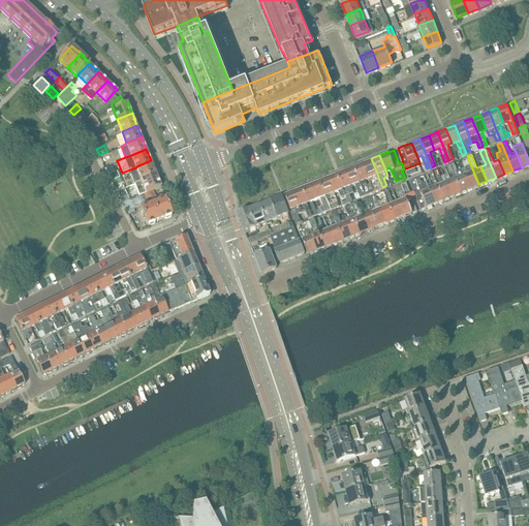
[(467,156),(463,158),(468,172),(464,173),(469,188),(478,184),(467,156)]
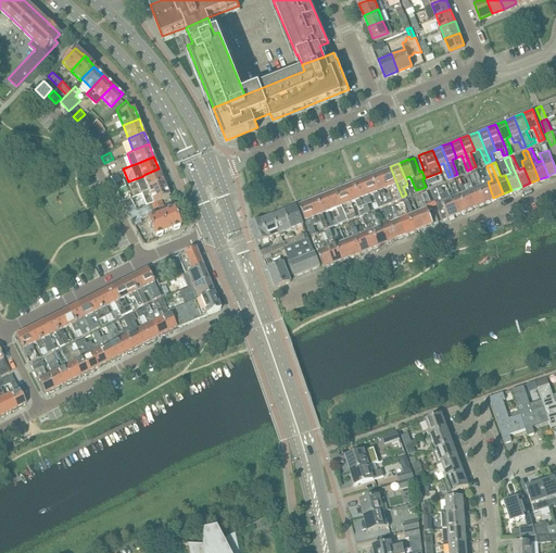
[(390,166),(381,170),(387,186),(392,184),(394,189),(389,191),(393,200),(402,197),(390,166)]
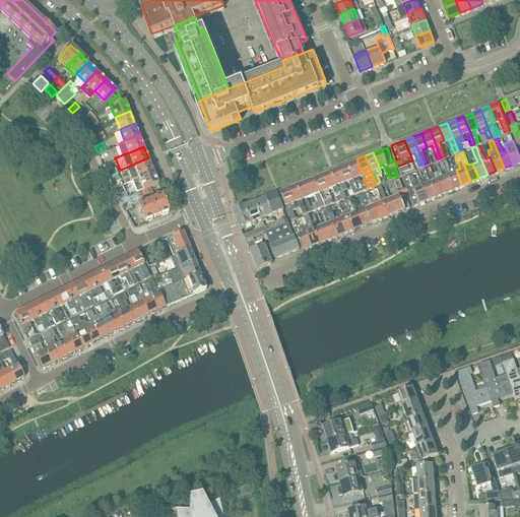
[(134,165),(128,167),(133,178),(153,170),(148,157),(134,164),(134,165)]
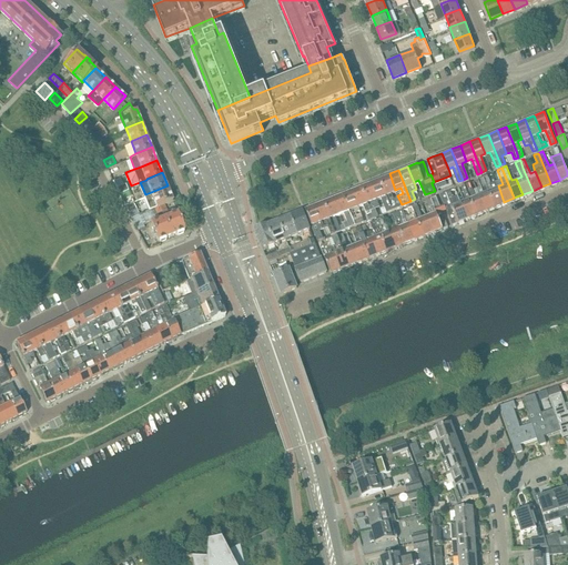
[(389,173),(379,178),(392,208),(402,204),(397,195),(393,198),(391,192),(395,190),(389,173)]
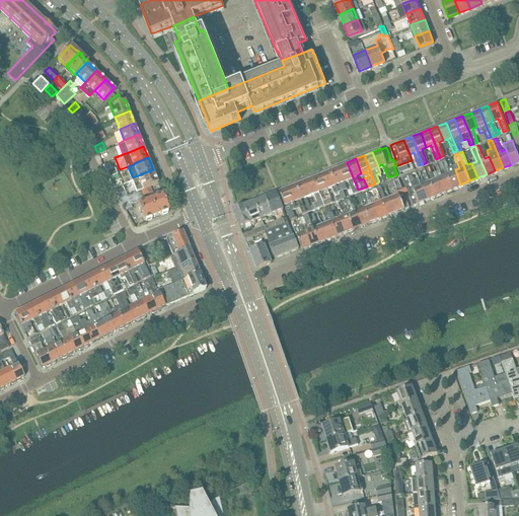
[(445,158),(441,160),(452,188),(460,185),(455,169),(450,171),(445,158)]
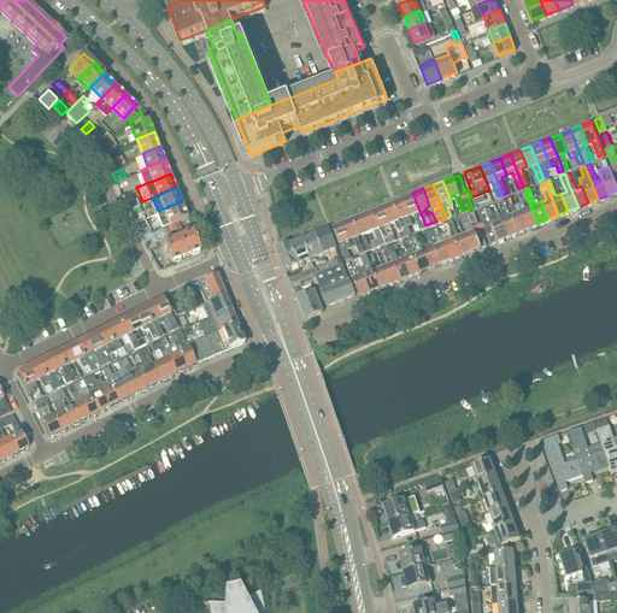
[(129,190),(122,193),(127,202),(134,199),(129,190)]
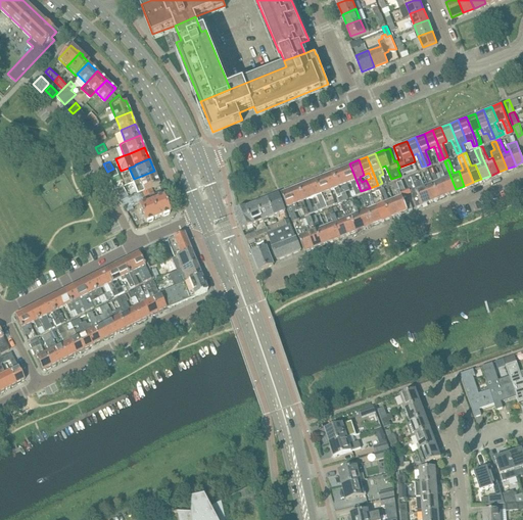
[(443,170),(438,172),(441,178),(447,192),(456,189),(444,161),(440,162),(443,170)]
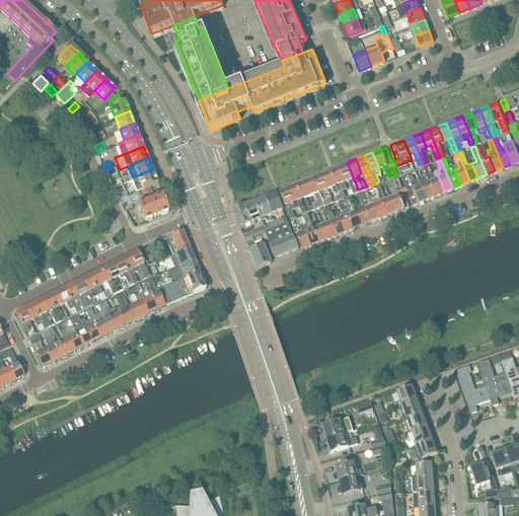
[(339,165),(345,180),(349,178),(354,192),(358,190),(347,162),(339,165)]
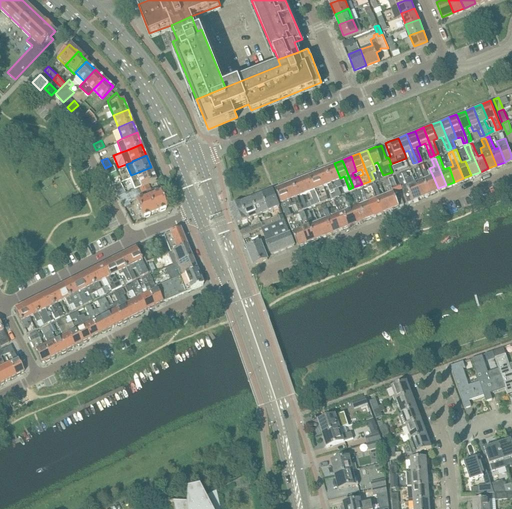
[(334,163),(325,166),(336,194),(341,192),(338,186),(342,184),(340,178),(334,163)]
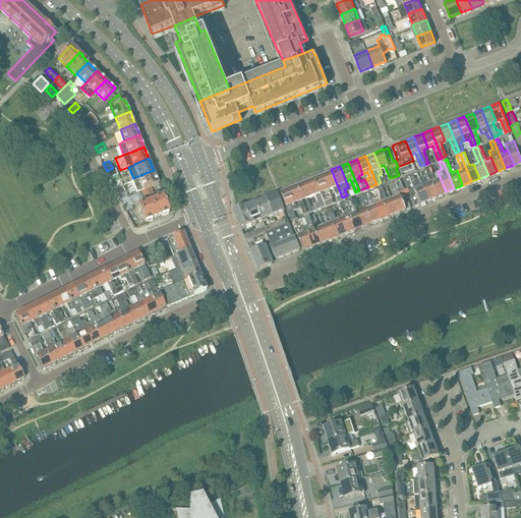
[(437,195),(446,191),(440,177),(436,179),(429,166),(425,167),(437,195)]
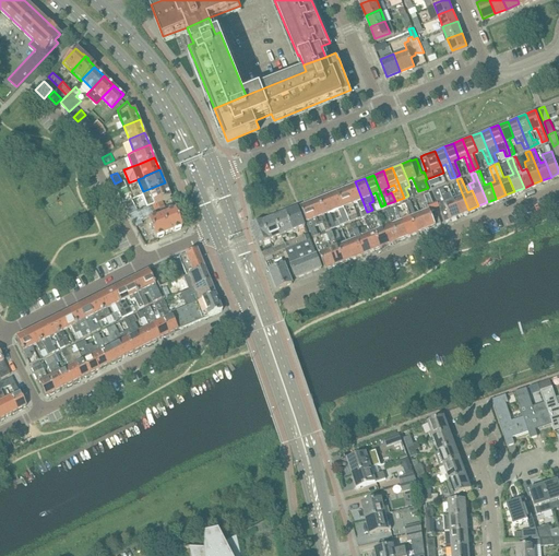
[(121,180),(115,184),(117,189),(126,185),(122,179),(121,180)]
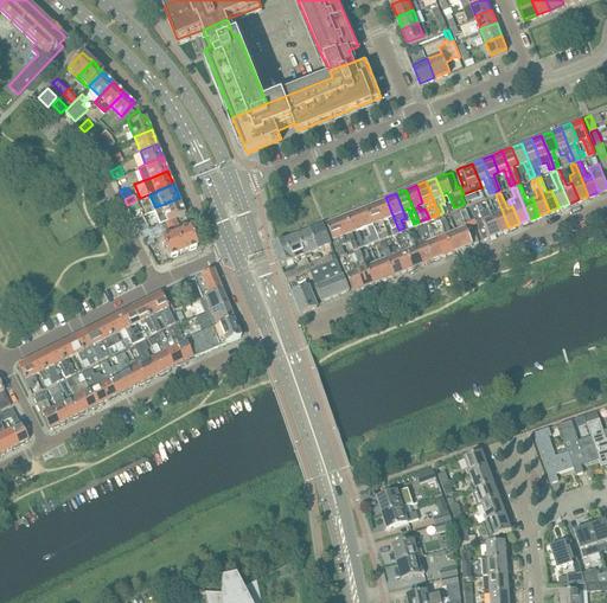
[(498,212),(492,215),(499,231),(509,228),(496,194),(491,197),(498,212)]
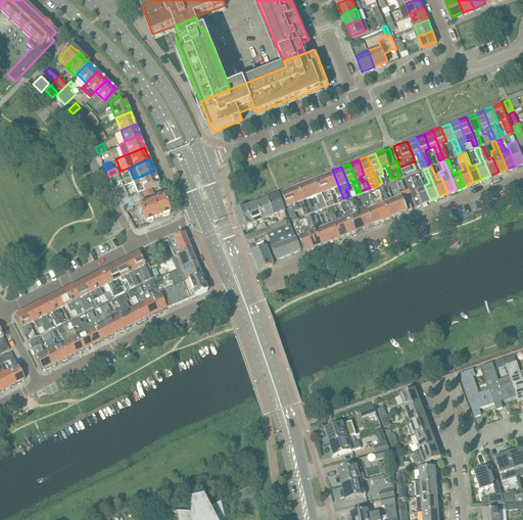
[(324,174),(330,188),(334,186),(339,200),(343,198),(332,170),(324,174)]
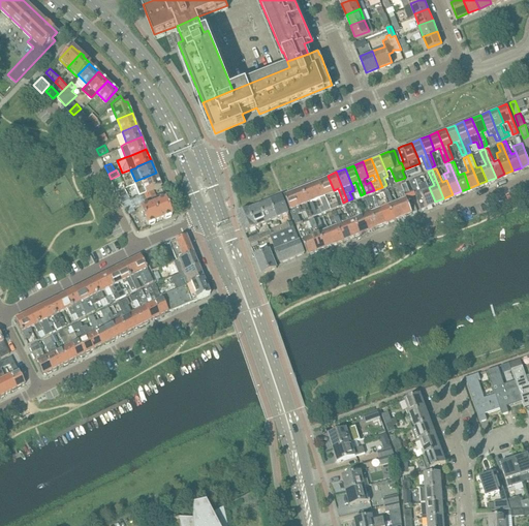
[(149,190),(153,188),(161,185),(156,173),(135,181),(134,182),(139,193),(149,190)]
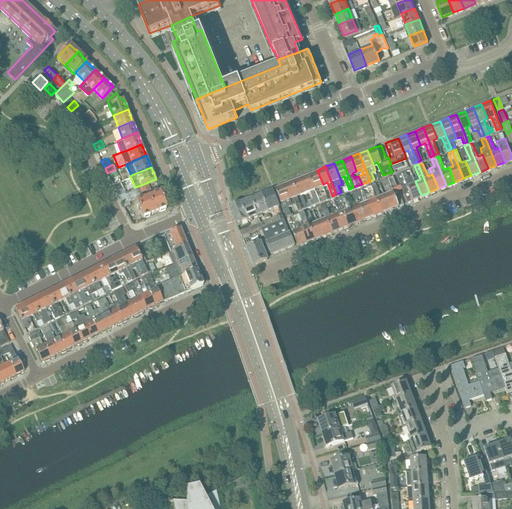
[(107,173),(113,183),(120,179),(115,169),(107,173)]
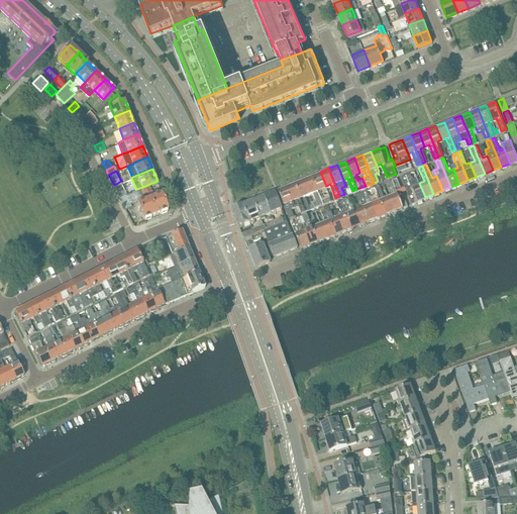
[(410,171),(400,175),(404,184),(402,184),(404,190),(406,190),(411,202),(416,200),(416,201),(425,197),(419,183),(416,175),(412,177),(410,171)]
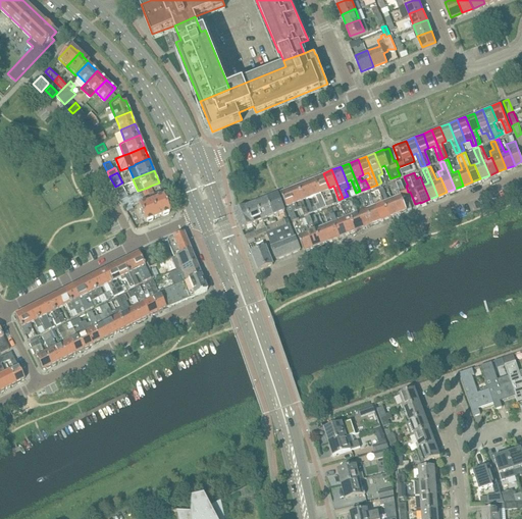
[(323,173),(315,176),(326,205),(334,201),(331,194),(327,196),(326,193),(330,192),(329,188),(323,173)]
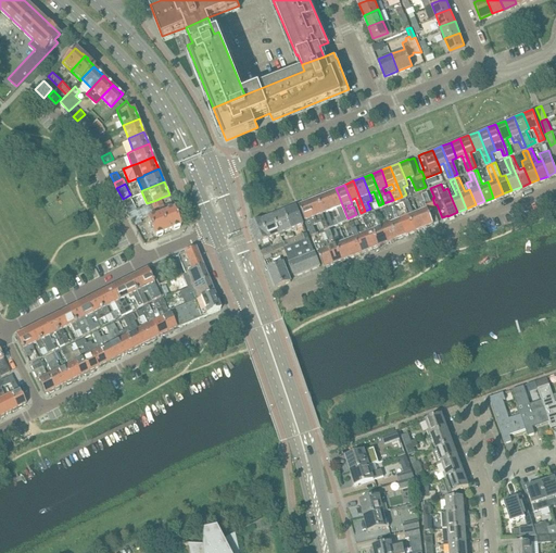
[(326,192),(332,208),(337,205),(340,214),(336,215),(338,222),(348,218),(336,188),(326,192)]
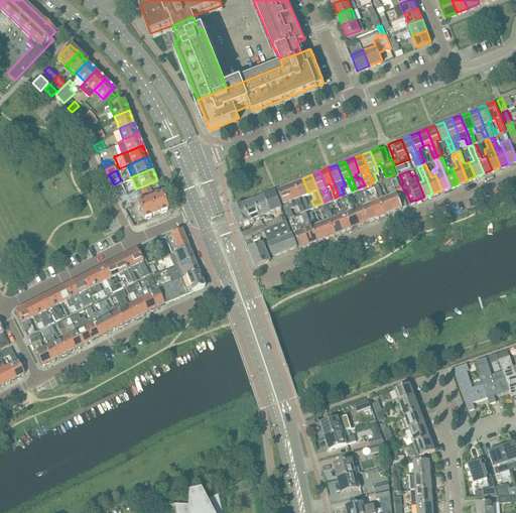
[(392,193),(388,195),(393,209),(402,206),(407,204),(402,190),(403,189),(401,183),(399,184),(396,176),(391,178),(394,184),(389,186),(392,193)]
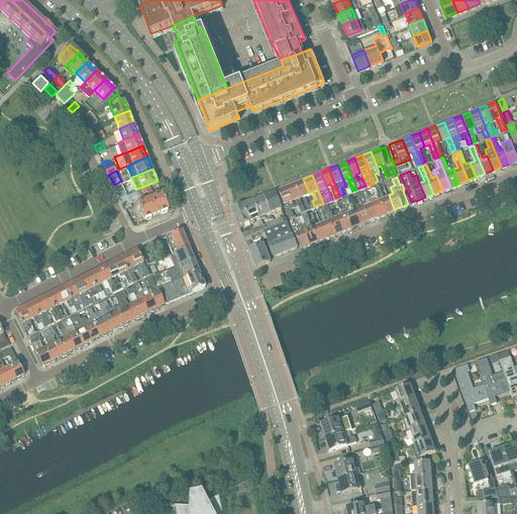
[(303,179),(295,182),(306,209),(310,208),(305,195),(309,193),(303,179)]
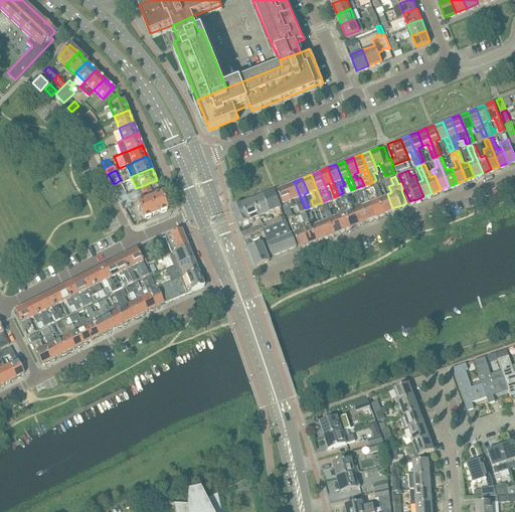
[(114,184),(116,190),(123,186),(121,180),(114,184)]
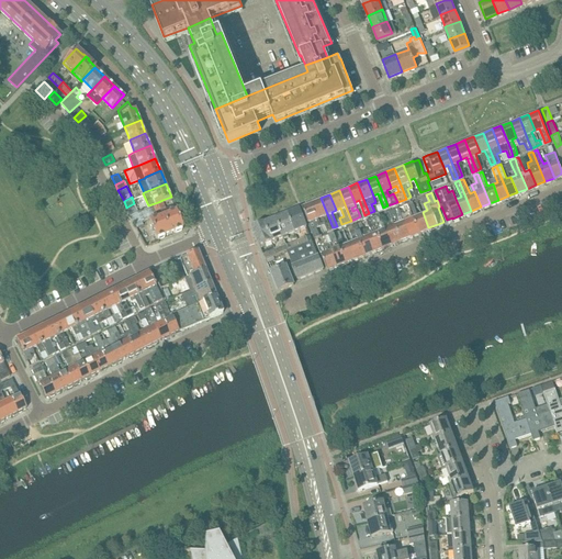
[(321,198),(312,201),(321,224),(325,222),(328,230),(333,227),(321,198)]
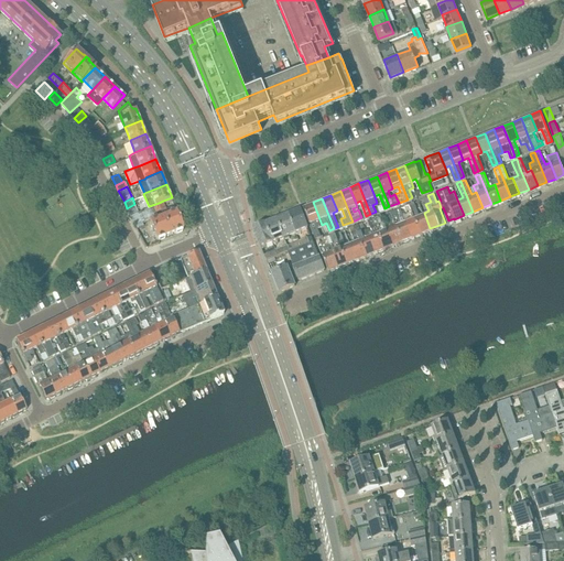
[(163,201),(159,203),(170,232),(183,227),(174,204),(165,207),(163,201)]
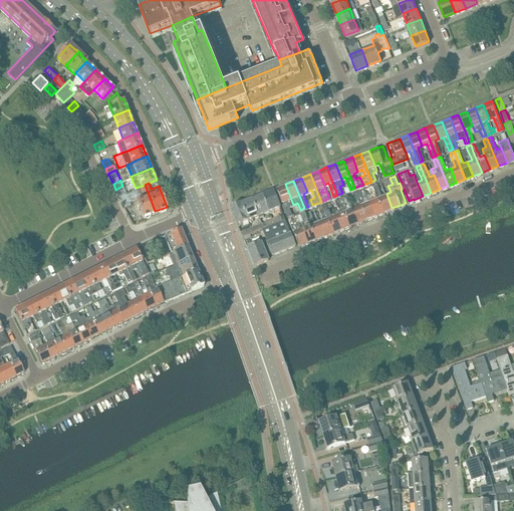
[(376,183),(372,184),(383,212),(392,208),(387,194),(382,196),(376,183)]
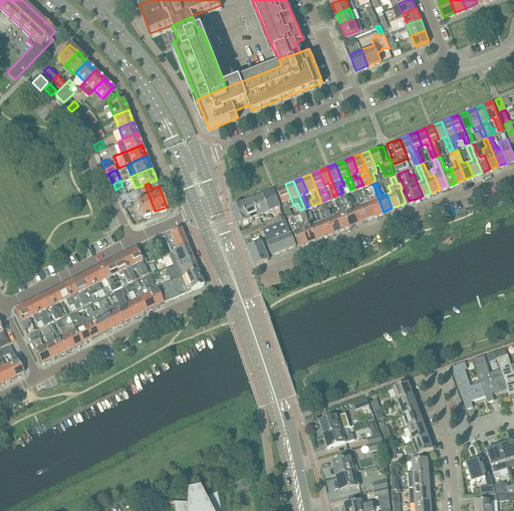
[(285,184),(276,188),(287,215),(292,213),(289,206),(293,205),(285,184)]
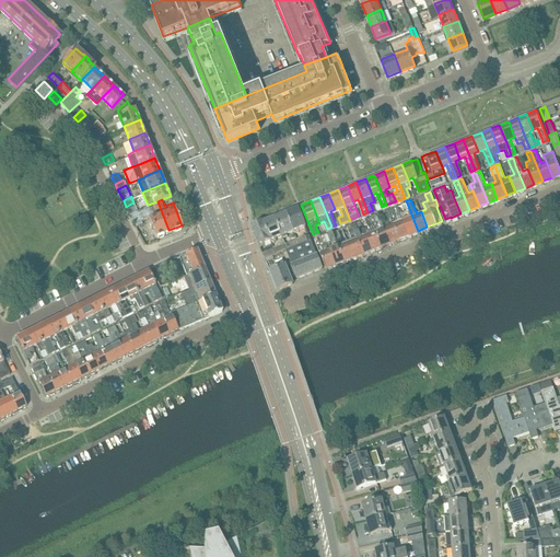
[(400,211),(399,211),(403,219),(409,234),(418,231),(406,200),(401,202),(405,210),(400,211)]
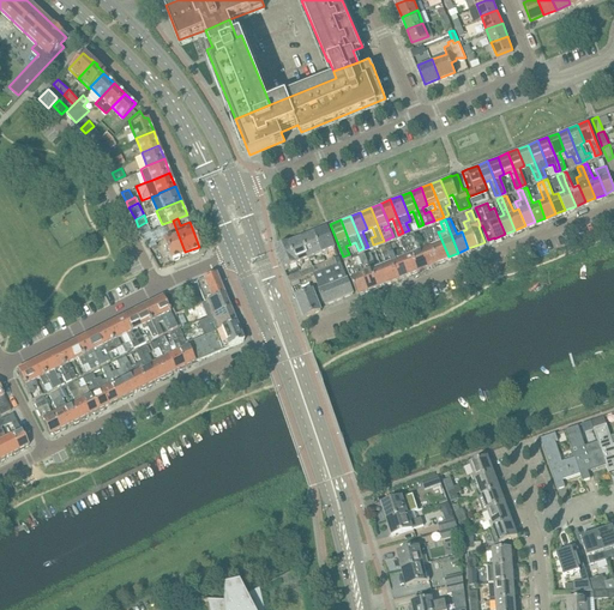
[(162,224),(142,233),(149,247),(156,242),(155,240),(170,233),(172,235),(163,239),(170,258),(185,252),(173,221),(162,224)]
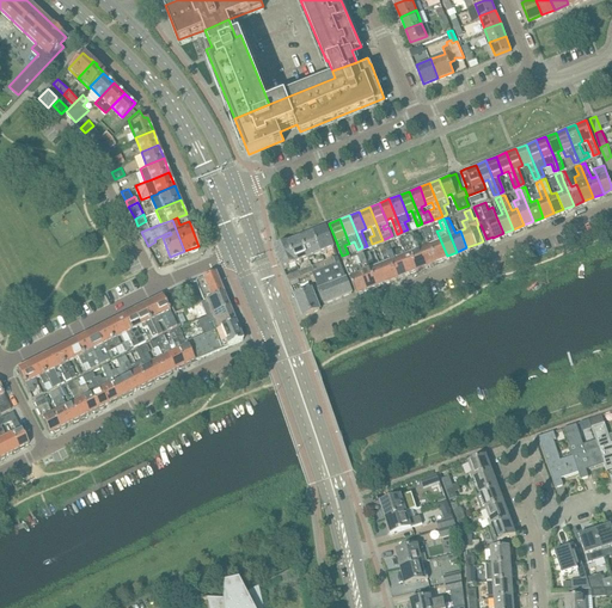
[(434,222),(423,227),(436,259),(447,256),(440,239),(436,231),(438,231),(434,222)]
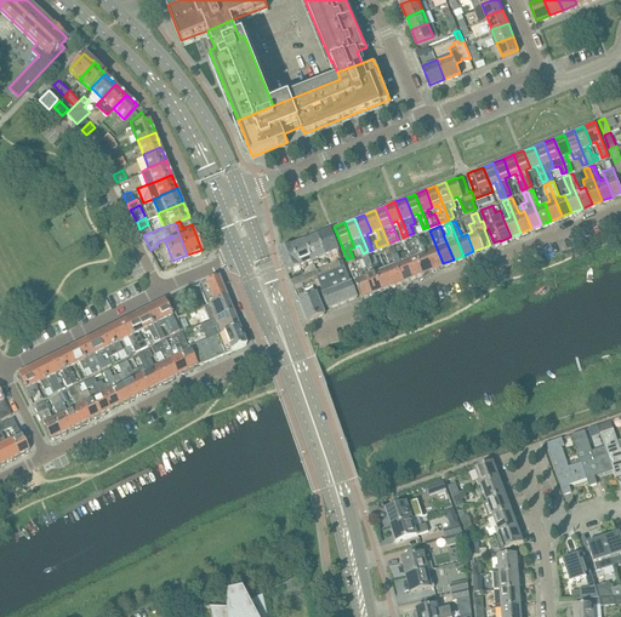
[(318,233),(325,253),(326,256),(331,253),(330,251),(339,249),(330,228),(318,233)]
